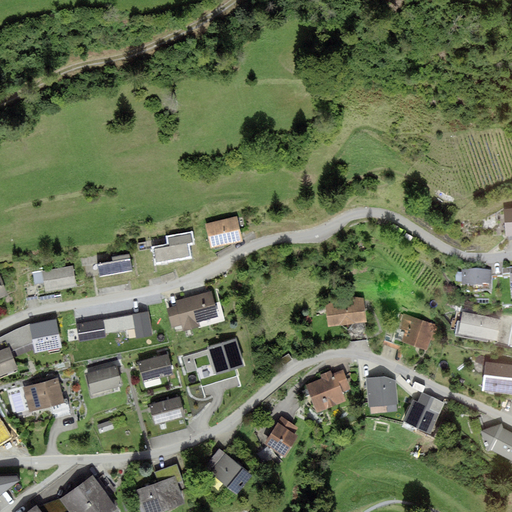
[(511,208),(503,209),(505,236),(511,235),(511,208)]
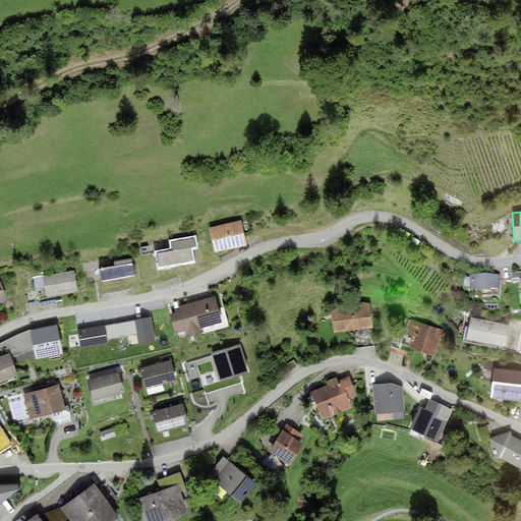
[(209,228),(214,252),(246,245),(241,220),(209,228)]
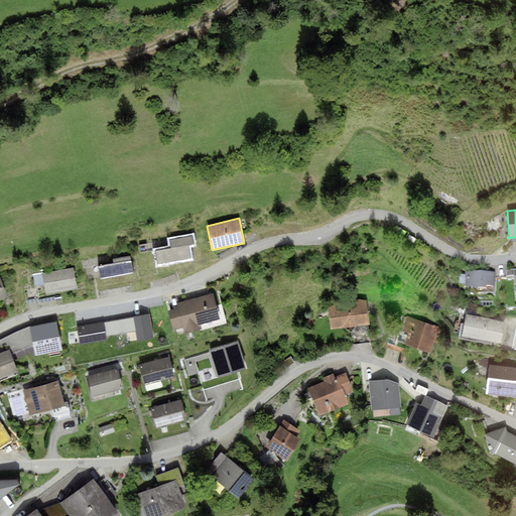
[(155,251),(157,264),(191,258),(188,245),(194,244),(192,236),(169,240),(171,248),(155,251)]
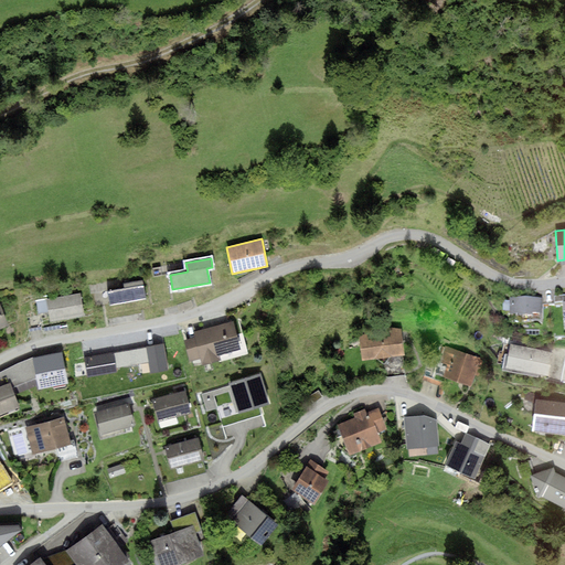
[(107,291),(109,306),(146,299),(142,280),(124,284),(125,288),(107,291)]
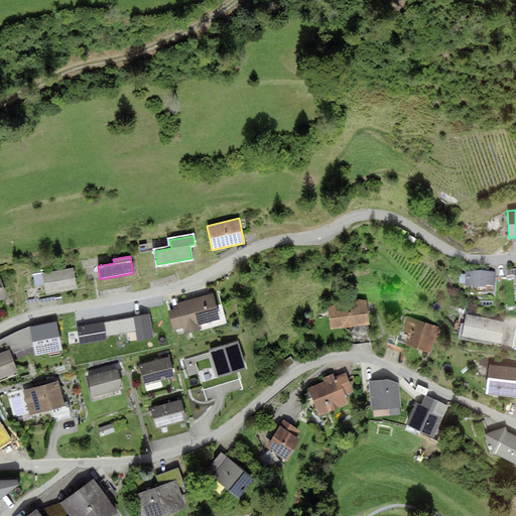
[(44,285),(46,294),(78,288),(74,267),(33,275),(35,287),(44,285)]
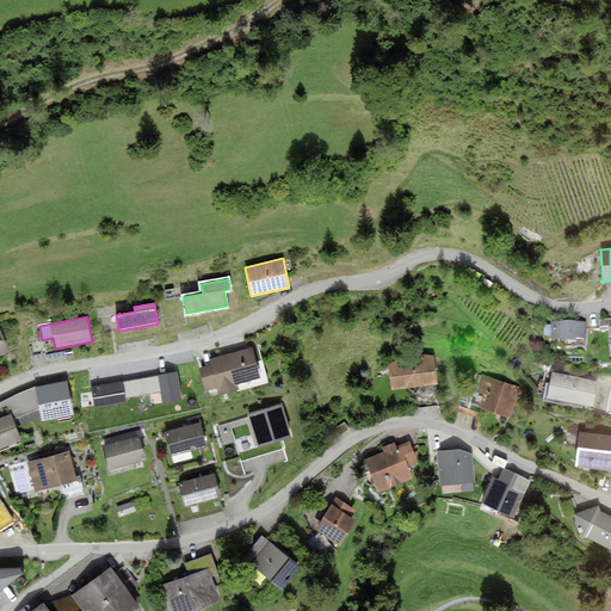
[(585,325),(551,325),(551,327),(543,327),(543,340),(551,340),(551,344),(561,344),(561,347),(576,346),(576,345),(585,344),(585,325)]
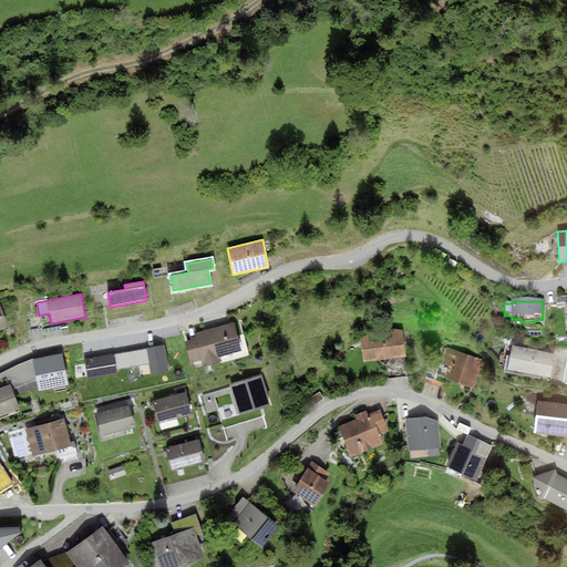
[(41,330),(39,318),(29,319),(31,332),(41,330)]
